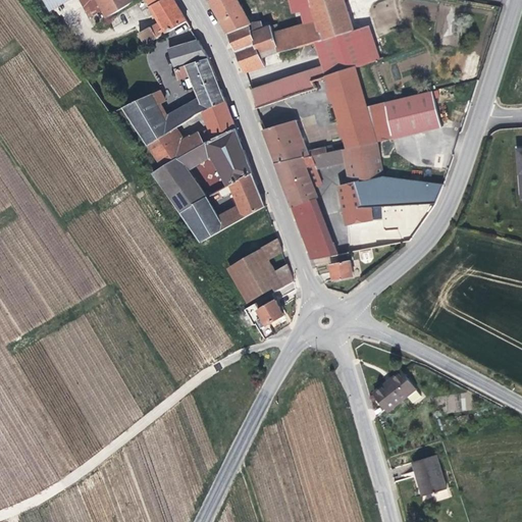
[(44,0),(50,10),(67,0),(44,0)]
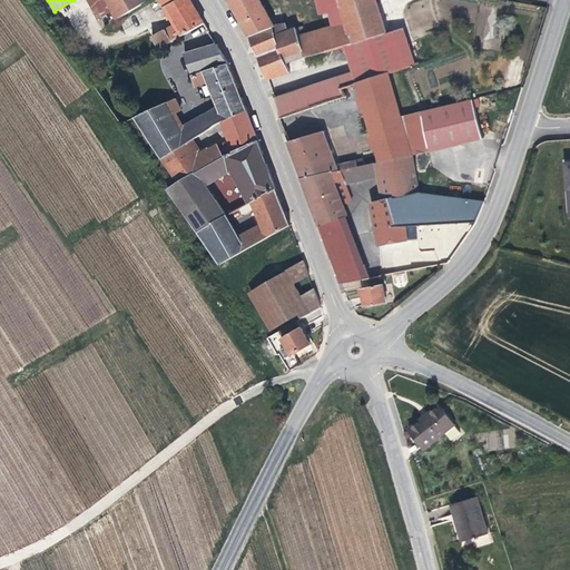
[(87,0),(98,21),(115,12),(107,0),(87,0)]
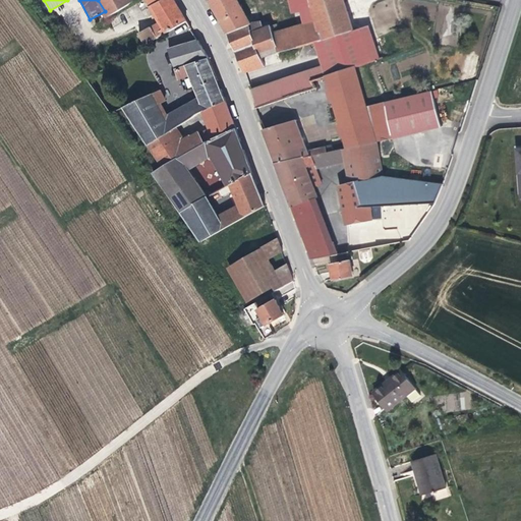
[(98,0),(105,11),(108,17),(133,1),(132,0),(98,0)]
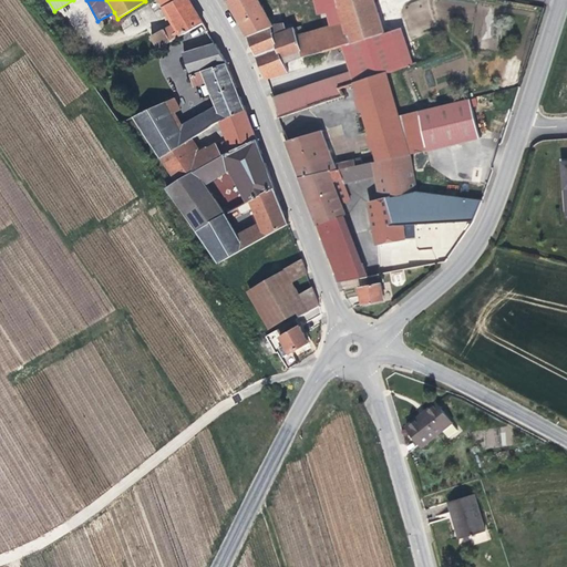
[(153,37),(158,49),(203,23),(189,0),(177,0),(165,7),(175,24),(153,37)]
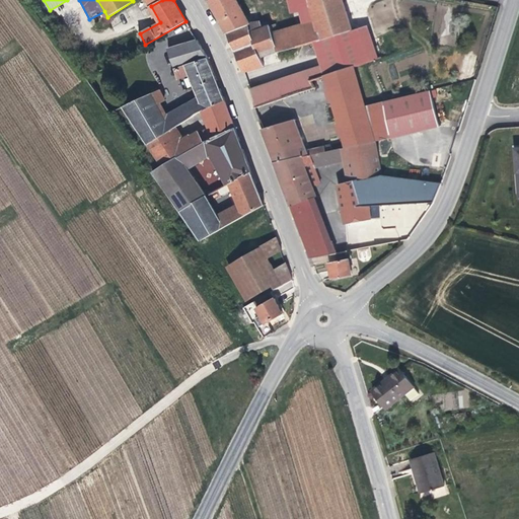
[(209,0),(227,32),(226,33),(244,72),(265,67),(260,52),(276,47),(277,53),(298,48),(297,47),(314,43),(322,40),(318,24),(280,35),(278,31),(275,24),(264,28),(260,22),(249,24),(236,0),(209,0)]
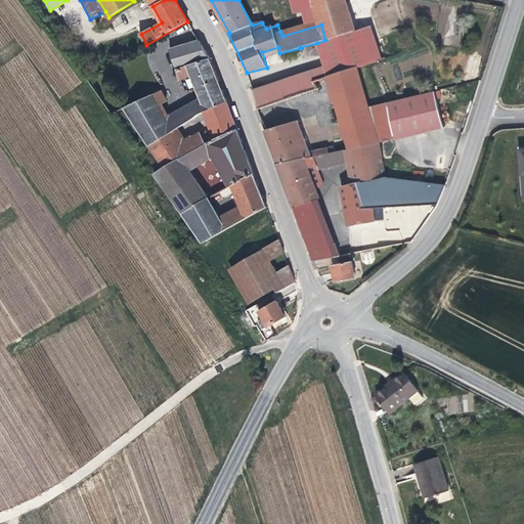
[(313,0),(290,0),(293,14),(303,11),(306,25),(320,20),(313,0)]
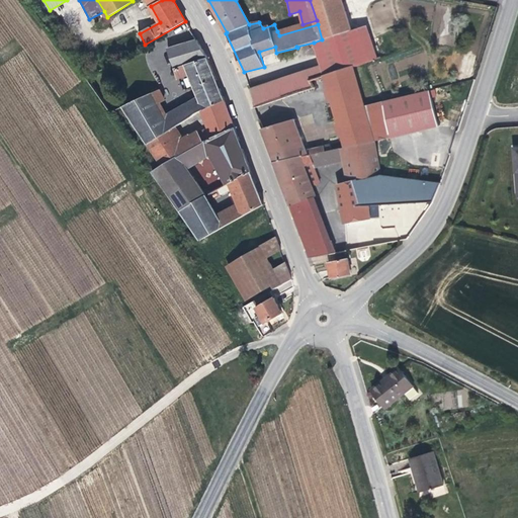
[(318,24),(322,39),(350,31),(342,1),(341,0),(310,0),(317,20),(318,24)]
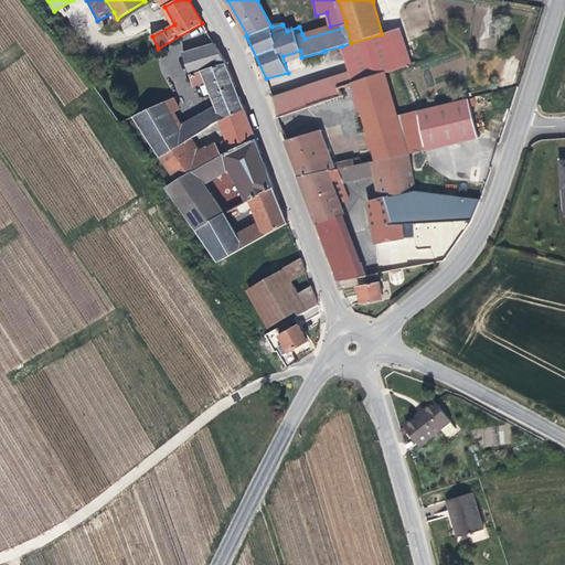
[(330,27),(302,34),(305,39),(347,27),(345,22),(330,27)]
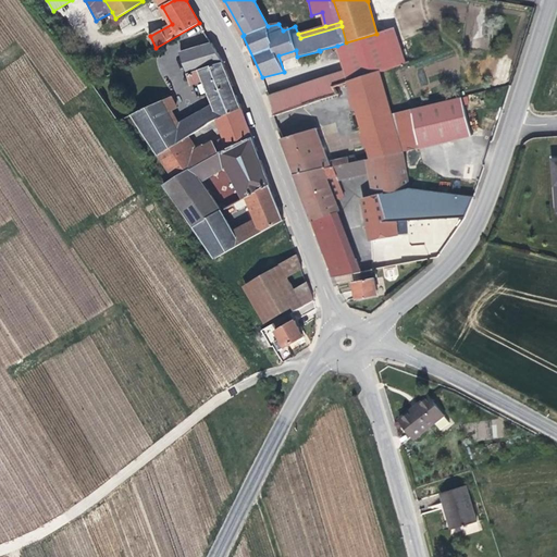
[(346,42),(337,46),(345,70),(349,83),(380,72),(394,66),(384,32),(376,34),(346,42)]
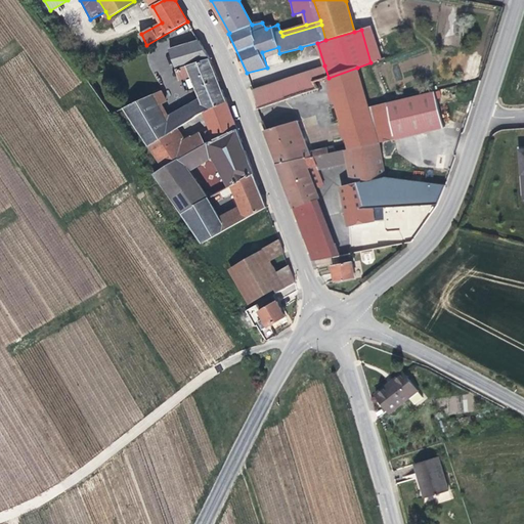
[(125,107),(148,145),(172,131),(178,128),(200,114),(205,112),(227,101),(214,68),(210,58),(200,42),(171,50),(179,79),(191,76),(202,99),(170,117),(165,119),(159,106),(153,95),(145,78),(133,84),(140,100),(125,107)]
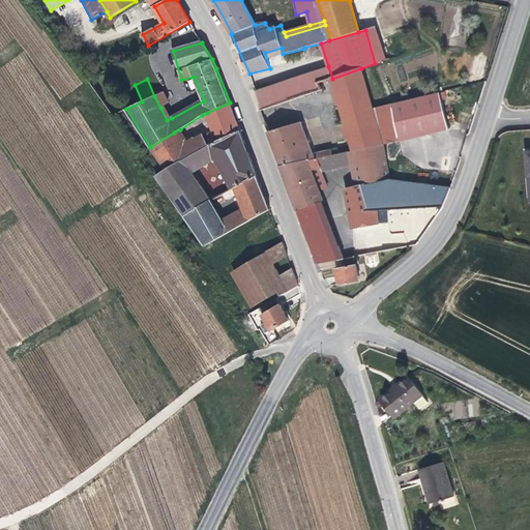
[(257,93),(262,111),(321,90),(318,83),(332,79),(328,66),(257,93)]
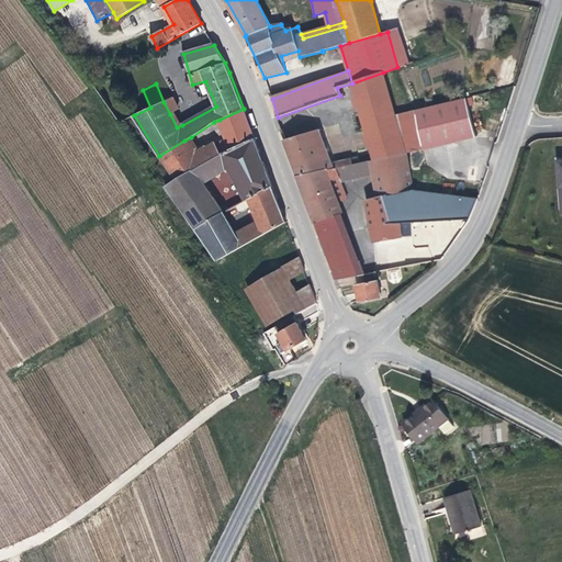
[(383,72),(352,83),(356,92),(374,160),(406,154),(413,154),(425,150),(417,111),(396,116),(383,72)]
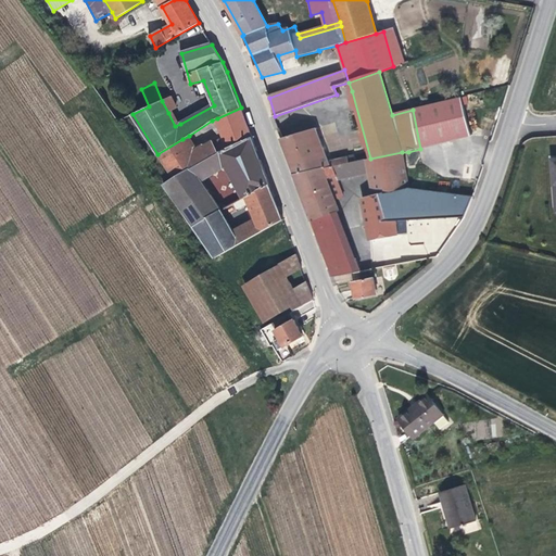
[(333,87),(337,95),(338,96),(352,91),(349,83),(333,87)]
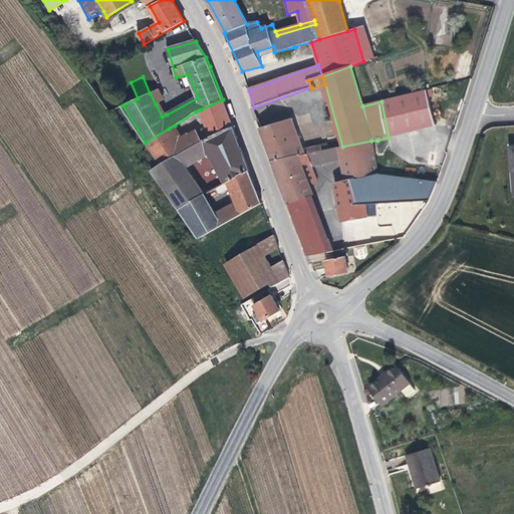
[(168,85),(150,93),(156,104),(161,101),(173,96),(168,85)]
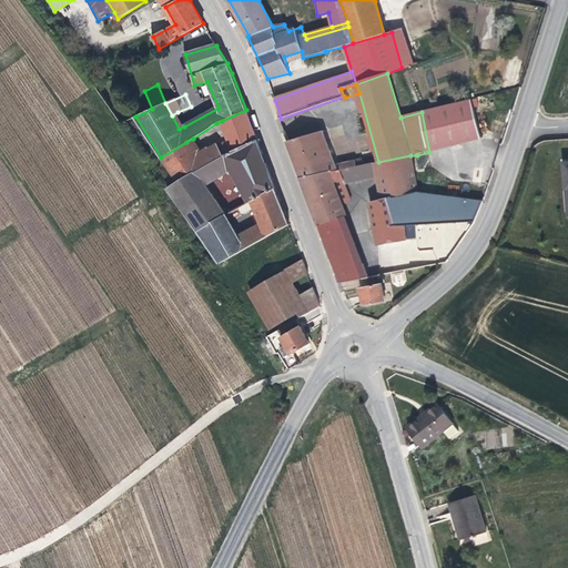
[(480,140),(470,99),(422,112),(429,152),(480,140)]
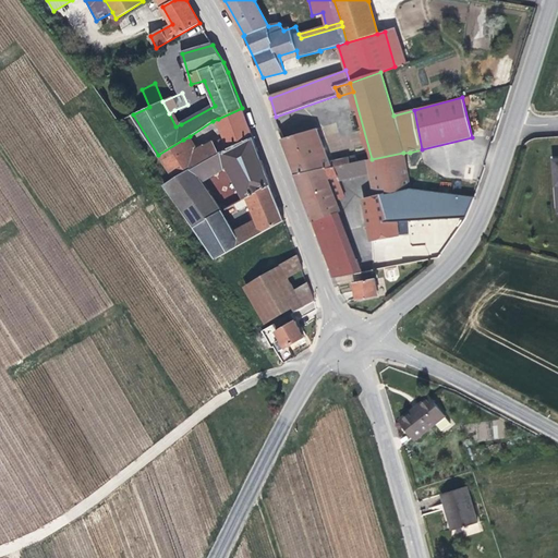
[(254,138),(242,108),(218,119),(227,143),(217,148),(214,142),(205,146),(203,146),(197,149),(191,154),(198,166),(221,154),(254,138)]
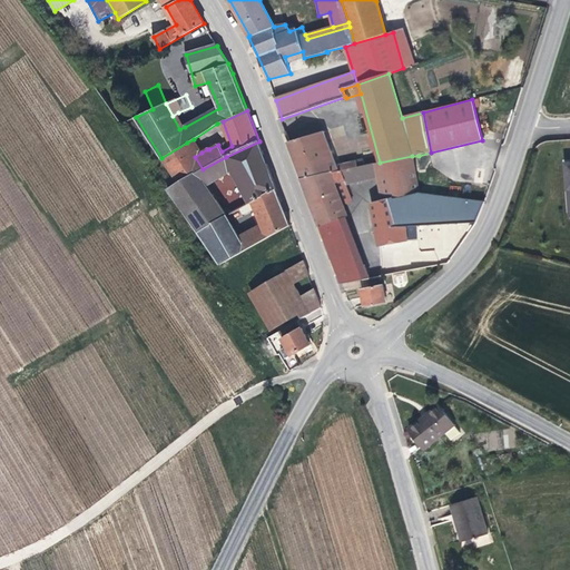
[(179,129),(185,127),(178,112),(173,116),(179,129)]
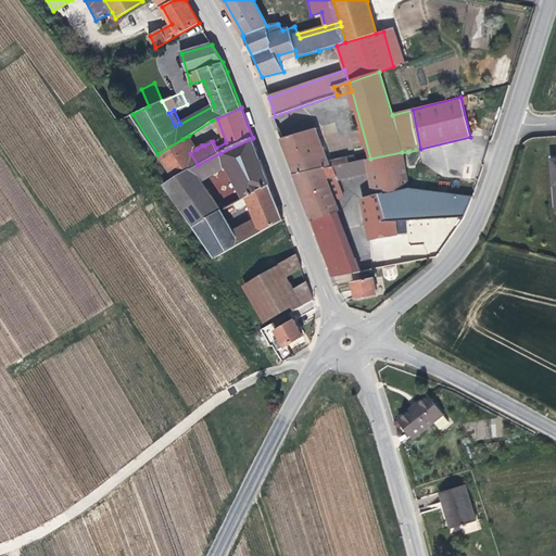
[(316,127),(278,139),(291,175),(323,167),(329,166),(316,127)]
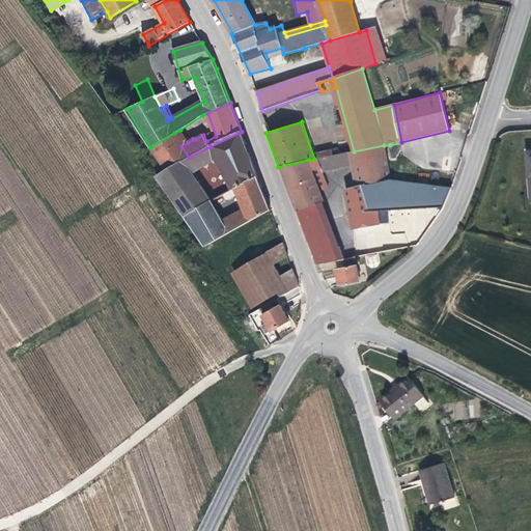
[(180,130),(174,133),(182,146),(188,142),(180,130)]
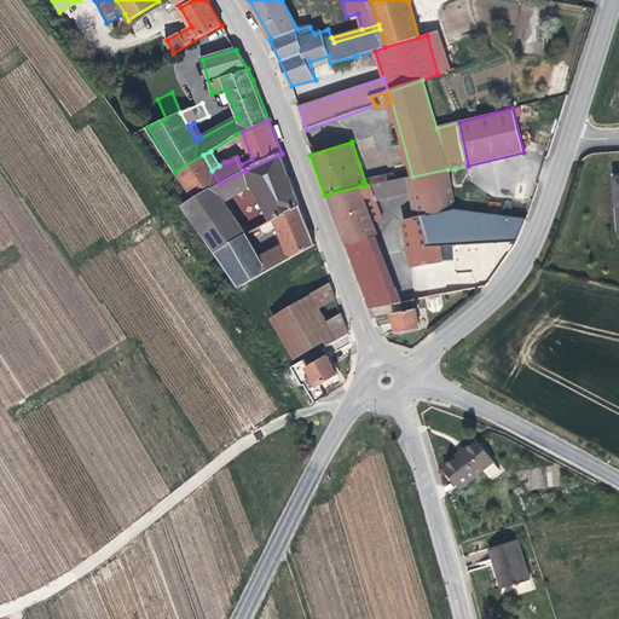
[(192,200),(181,207),(214,253),(246,236),(223,203),(255,185),(276,219),(301,206),(282,154),(246,171),(220,184),(192,200)]
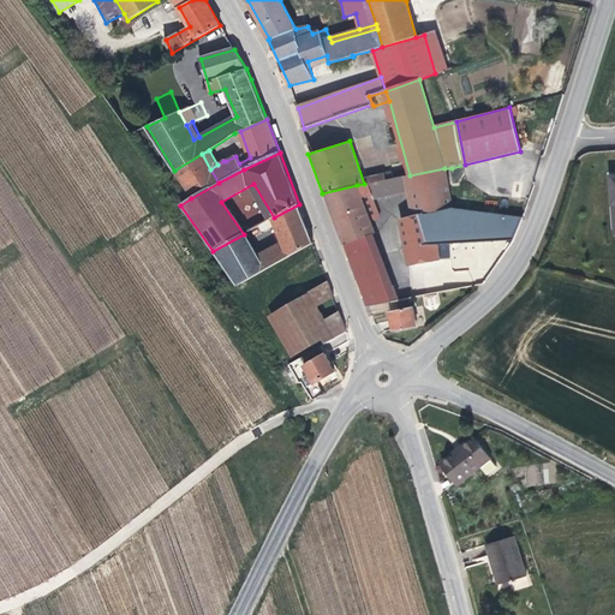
[(202,154),(174,171),(191,198),(219,183),(210,169),(202,154)]
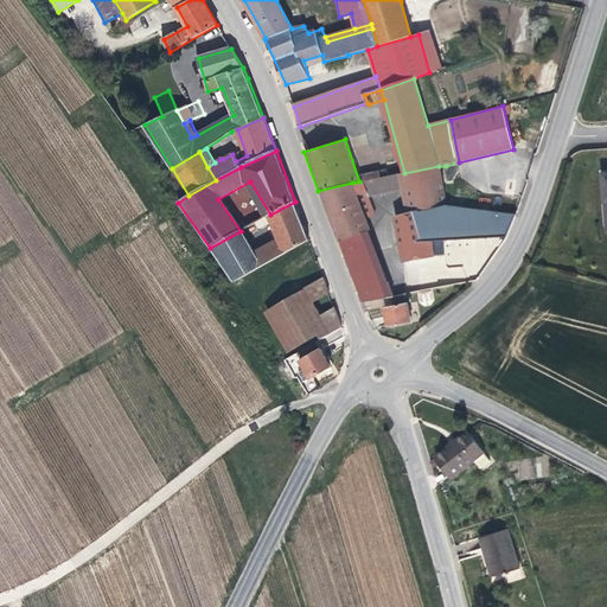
[(446,199),(439,166),(404,173),(397,174),(403,205),(417,208),(416,210),(417,212),(432,210),(446,199)]
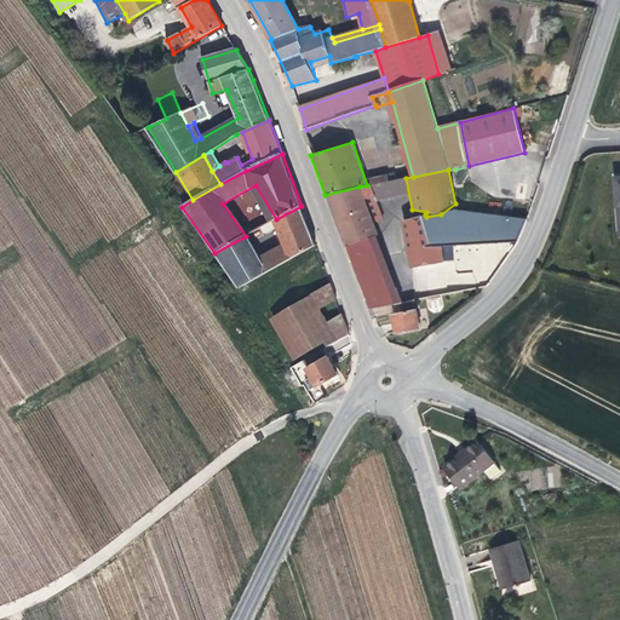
[(360,187),(325,195),(346,247),(377,236),(379,236),(374,223),(383,219),(371,184),(367,185),(360,187)]
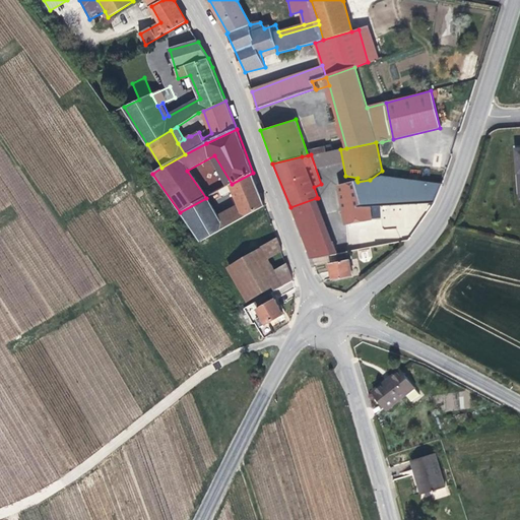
[(206,198),(180,212),(200,242),(265,206),(253,173),(232,184),(218,191),(221,196),(234,190),(240,205),(217,217),(206,198)]
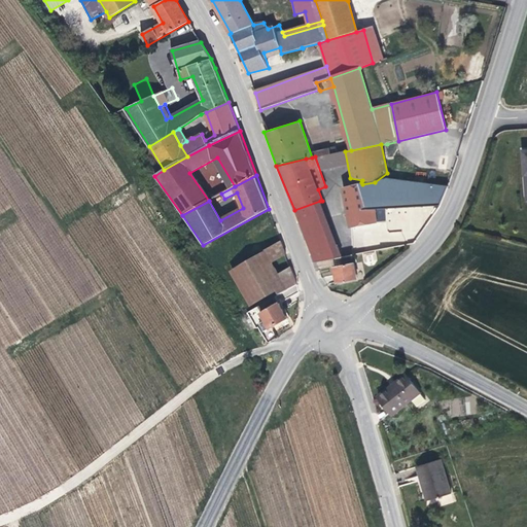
[(447,186),(413,181),(393,179),(388,179),(375,182),(362,184),(361,182),(357,183),(364,208),(376,208),(438,204),(447,186)]
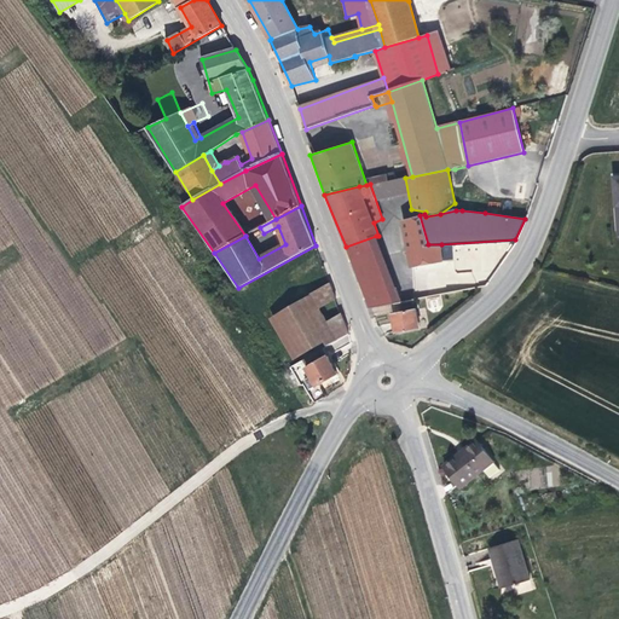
[(428,244),(420,215),(400,221),(408,267),(443,262),(441,244),(428,244)]
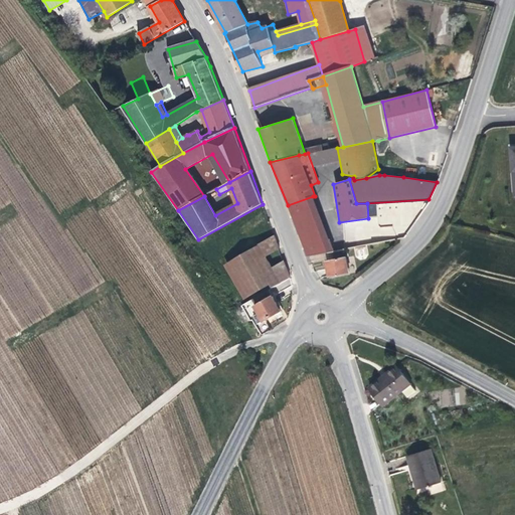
[(288,205),(307,256),(333,250),(313,196),(288,205)]
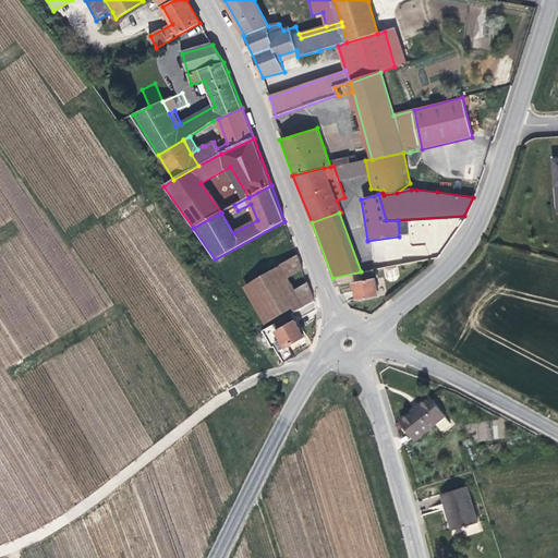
[(303,270),(298,256),(243,288),(265,326),(293,310),(294,312),(315,301),(308,284),(293,292),(288,279),(303,270)]
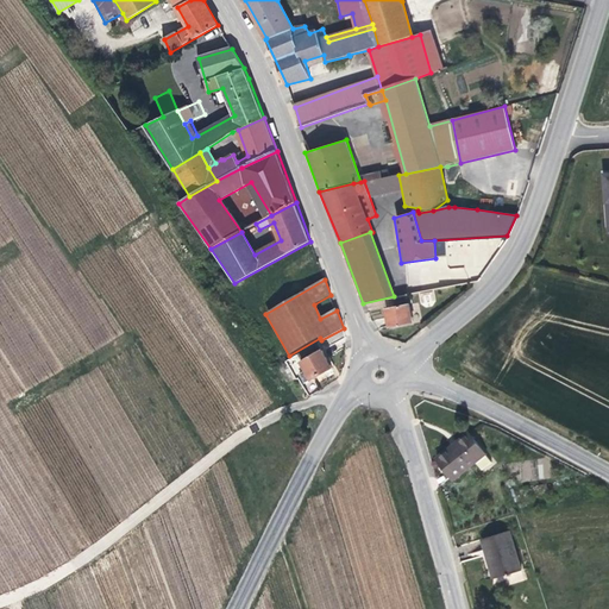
[(410,303),(388,308),(391,328),(414,324),(410,303)]
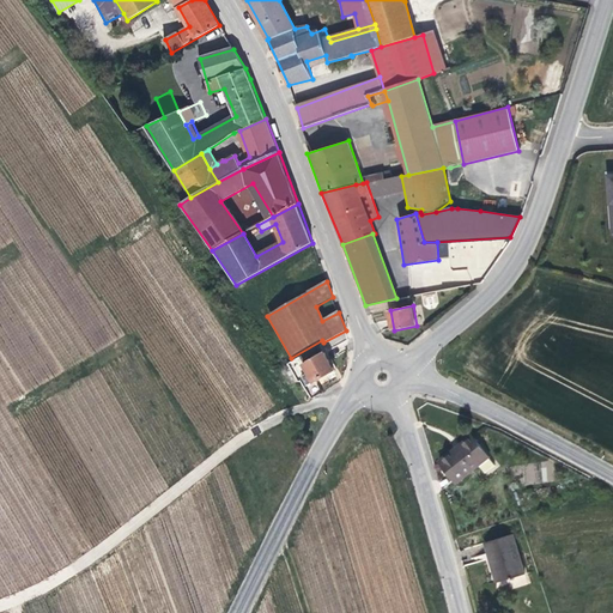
[(310,375),(303,378),(309,386),(335,370),(321,345),(301,356),(310,375)]
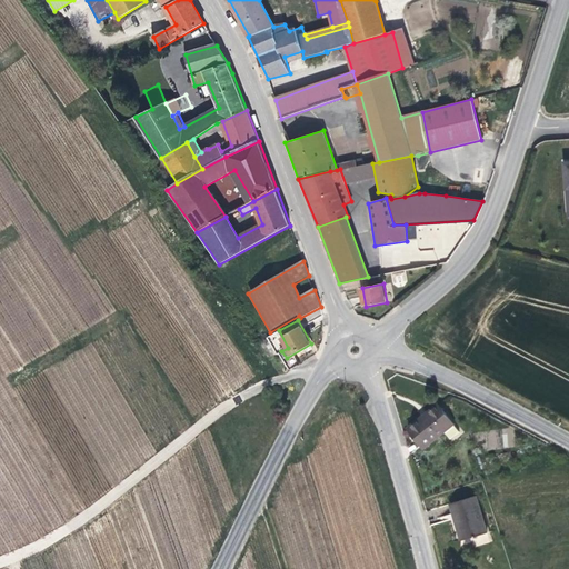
[(408,427),(425,446),(453,420),(436,400),(408,427)]
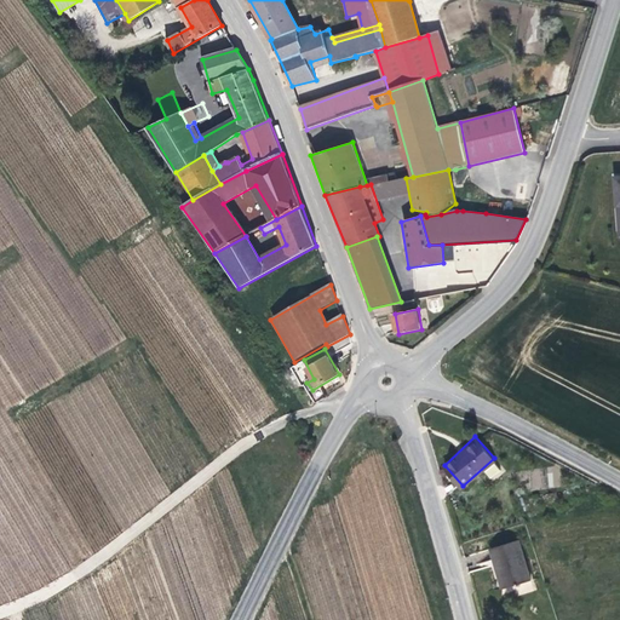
[(491,546),(503,587),(529,581),(517,539),(491,546)]
